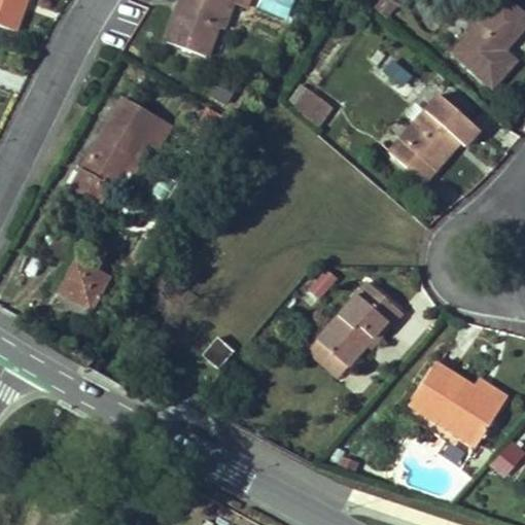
[(0,0),(0,23),(15,29),(24,5),(21,4),(22,0),(0,0)]
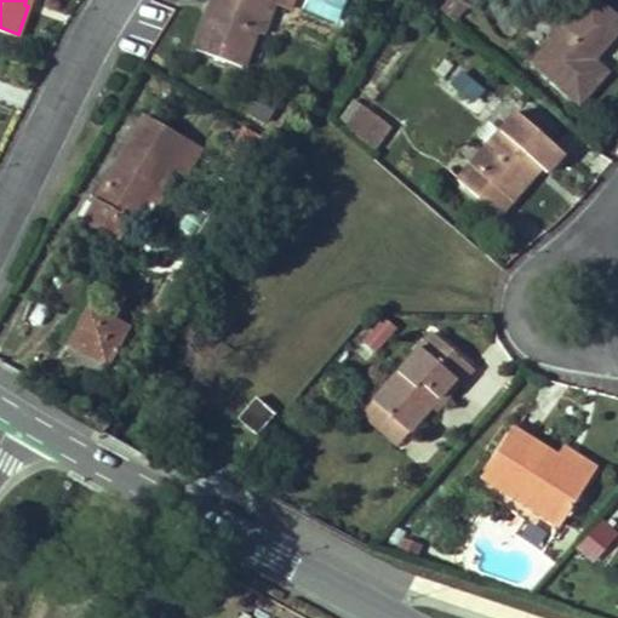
[(258,29),(269,0),(217,0),(200,46),(245,63),(258,29)]
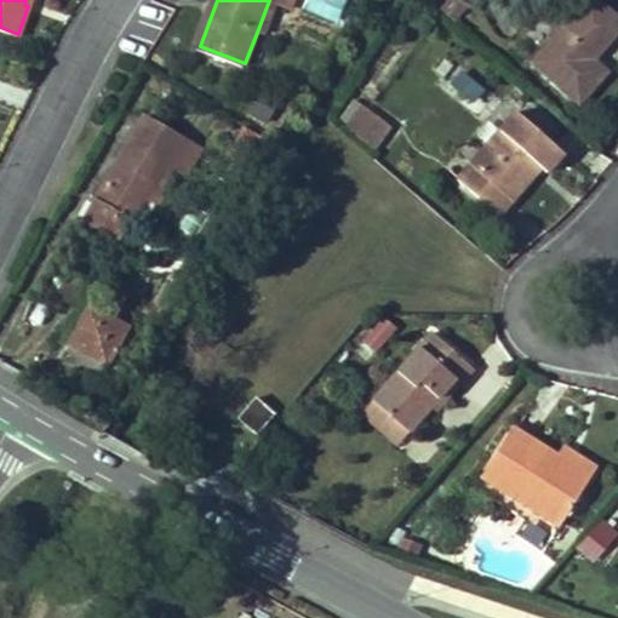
[(269,0),(258,29),(265,32),(278,0),(269,0)]
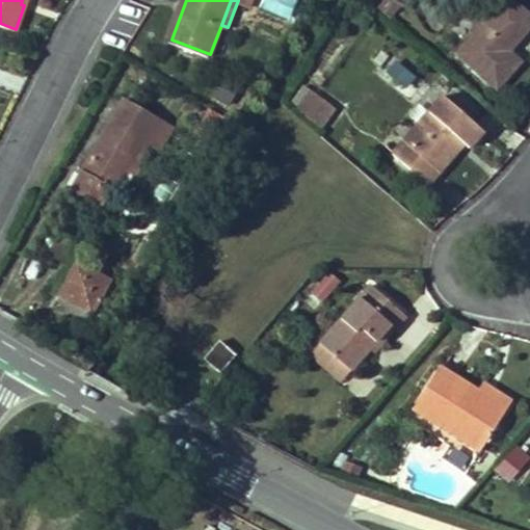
[(260,0),(258,5),(289,20),(297,0),(260,0)]
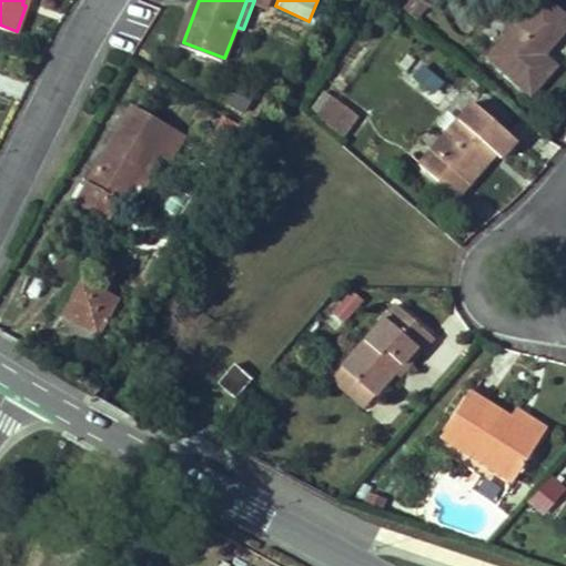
[(406,9),(413,0),(407,0),(403,6),(406,9)]
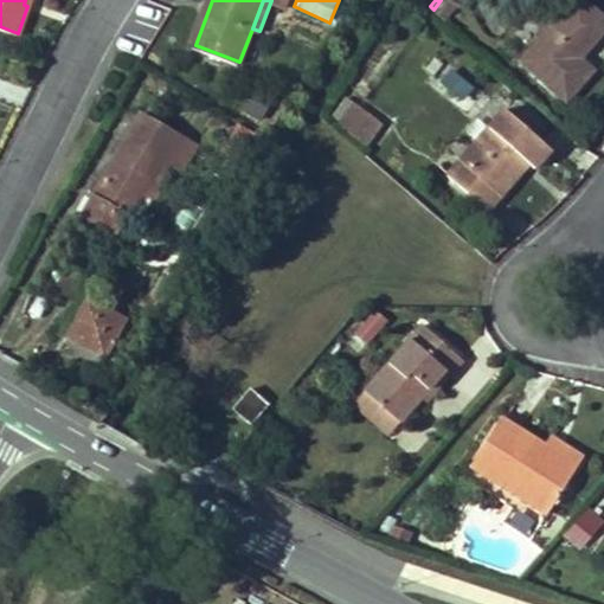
[(441,0),(434,10),(444,19),(458,2),(456,0),(441,0)]
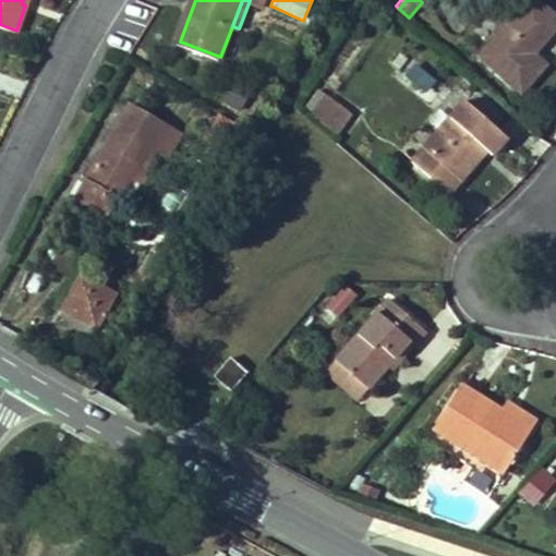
[(547,65),(534,55),(555,28),(555,14),(539,0),(532,0),(484,56),(524,92),(547,65)]
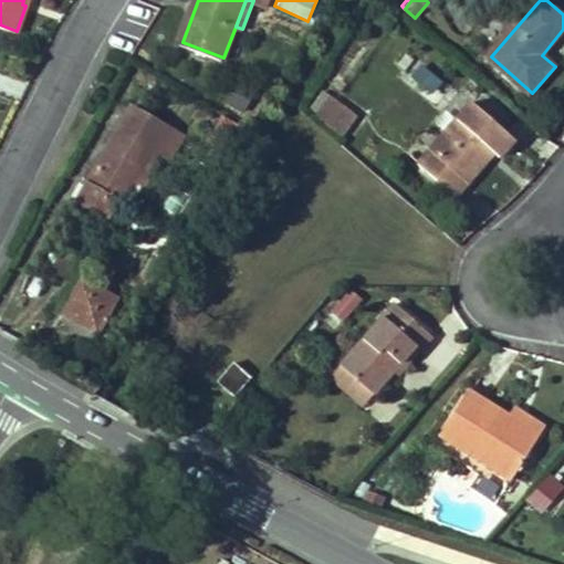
[(436,98),(450,84),(424,60),(410,74),(436,98)]
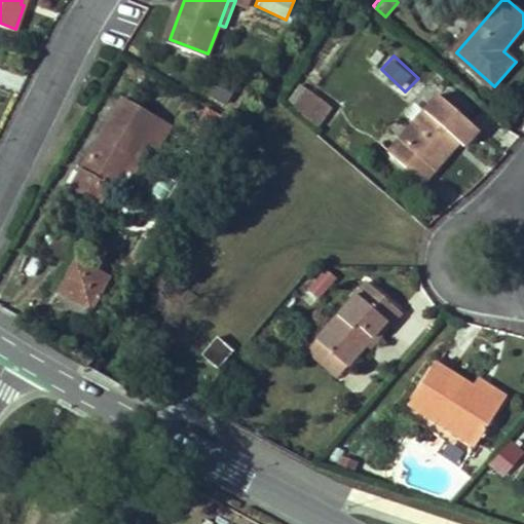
[(309,119),(325,99),(308,87),(294,109),(309,119)]
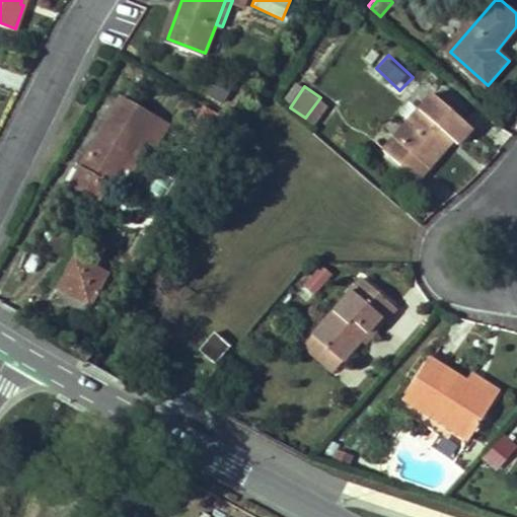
[(422,159),(447,132),(456,140),(459,143),(472,127),(434,92),(385,148),(421,179),(431,168),(422,159)]
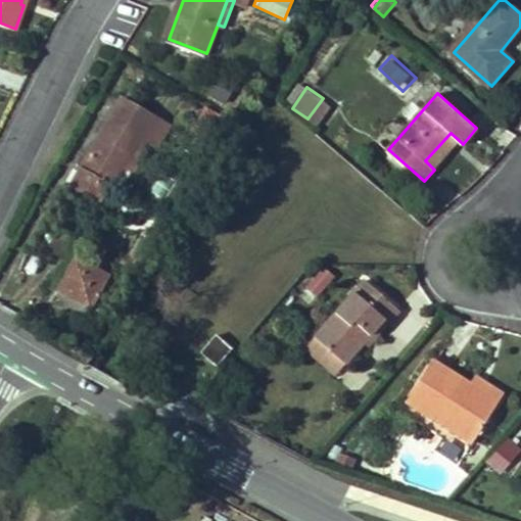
[(117,123),(132,98),(127,95),(112,120),(117,123)]
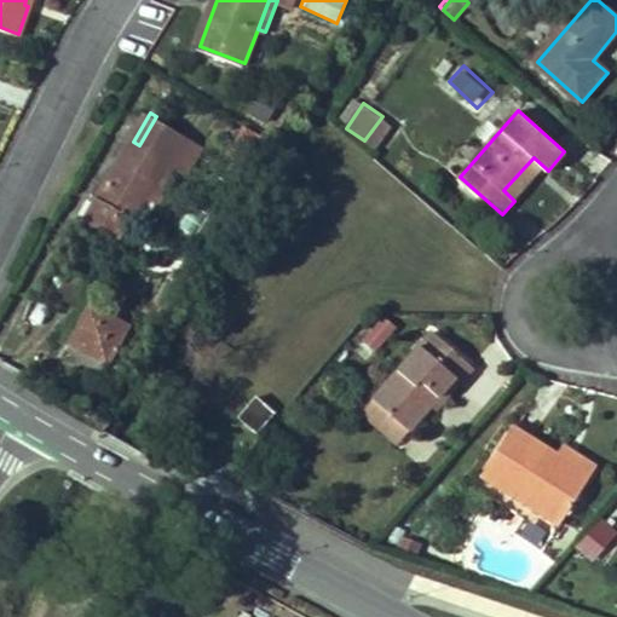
[(139,215),(169,163),(178,168),(186,173),(203,143),(156,116),(139,145),(133,142),(99,199),(137,220),(139,215)]
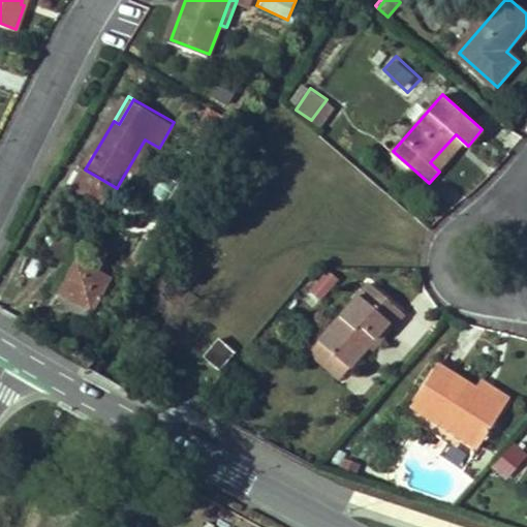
[(327,99),(311,120),(320,127),(336,107),(327,99)]
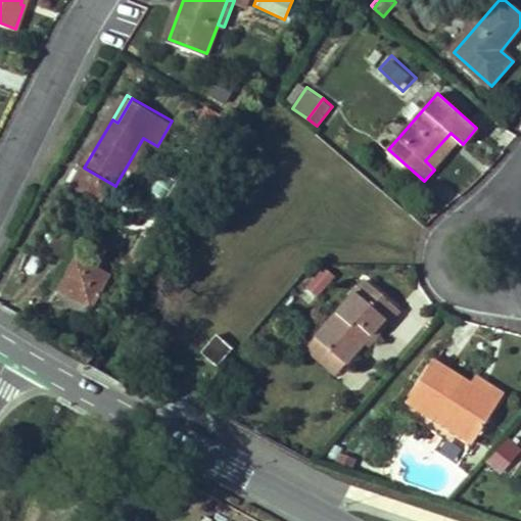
[(425,160),(434,170),(460,141),(451,133),(425,160)]
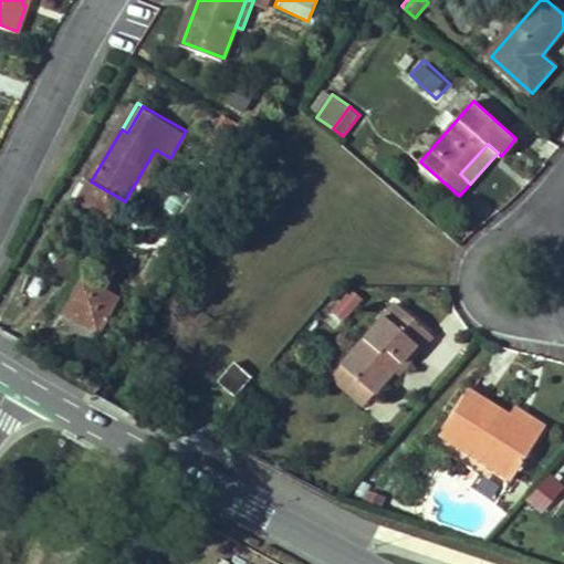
[(155,149),(127,197),(135,200),(163,154),(155,149)]
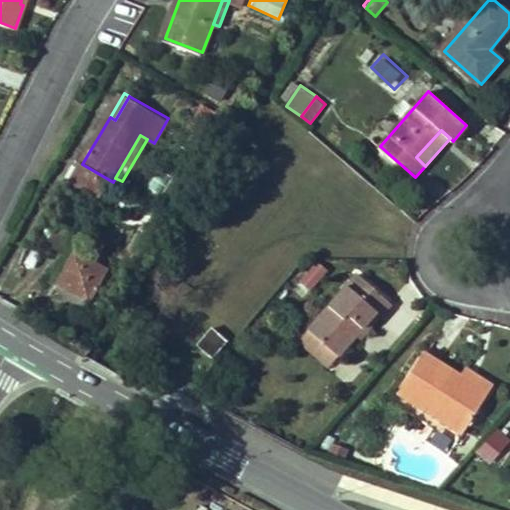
[(61,223),(47,247),(63,256),(77,232),(61,223)]
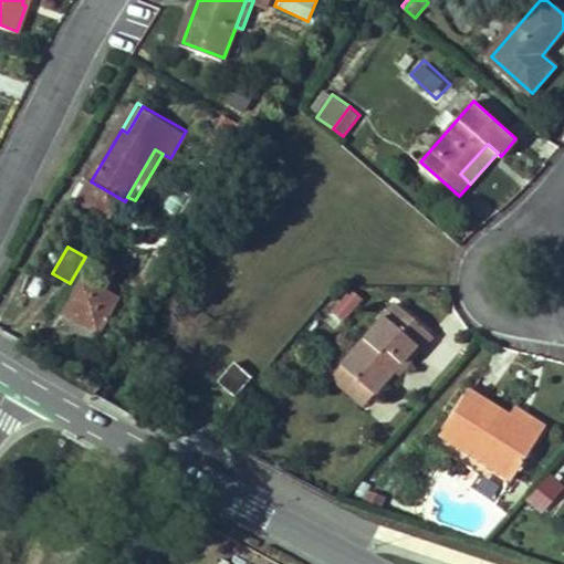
[(85,279),(66,313),(98,332),(117,298),(85,279)]
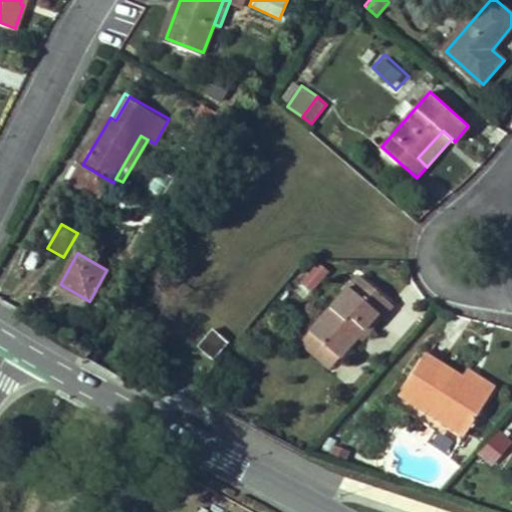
[(303,278),(314,289),(331,271),(321,260),(303,278)]
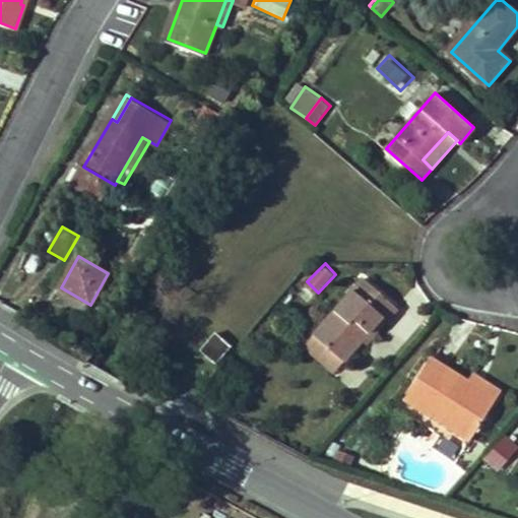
[(380,318),(384,322),(396,308),(363,278),(314,334),(342,361),(360,339),(380,318)]
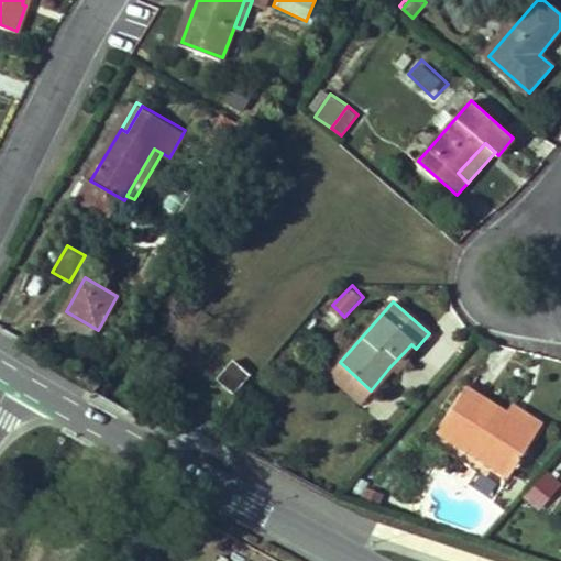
[(411,344),(389,367),(395,373),(416,349),(411,344)]
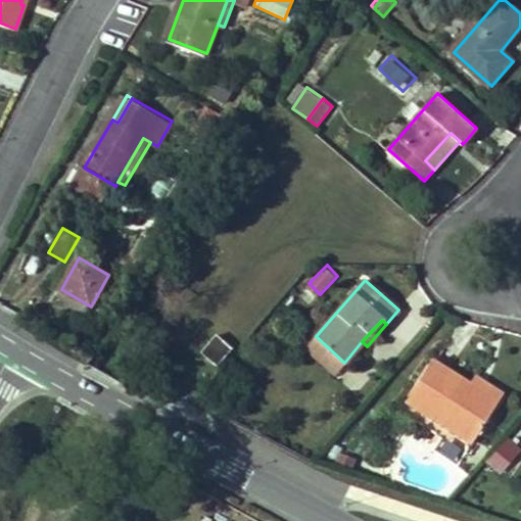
[(202,351),(218,365),(232,348),(218,335),(202,351)]
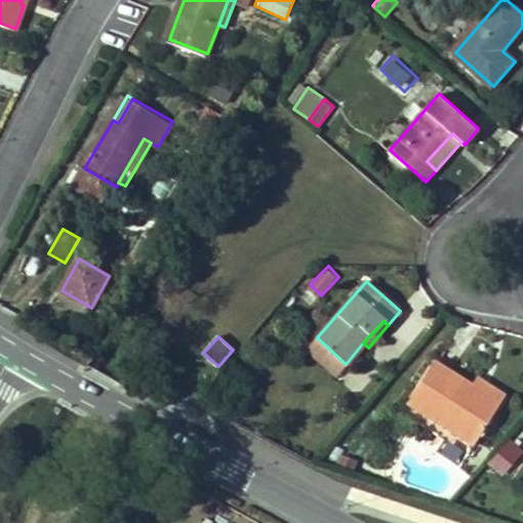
[(346,364),(317,337),(308,348),(337,373),(346,364)]
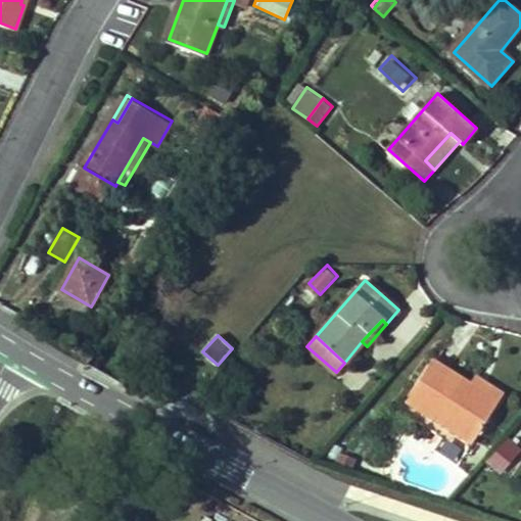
[(409,401),(473,442),(499,403),(472,385),(435,362),(409,401)]
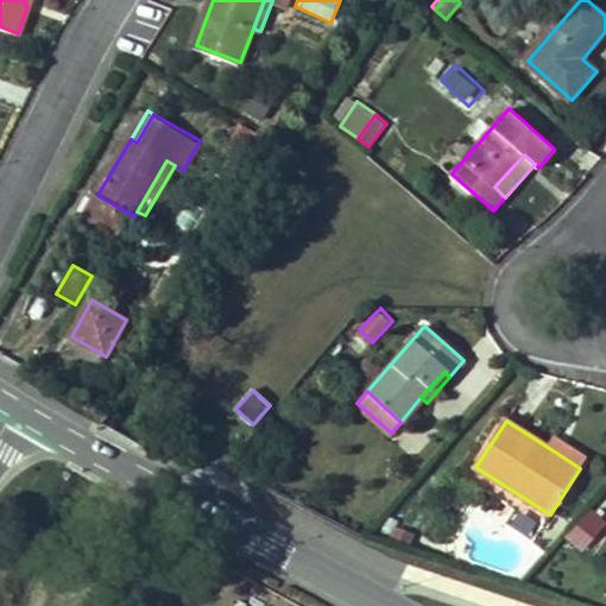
[(587,458),(556,436),(549,448),(580,468),(587,458)]
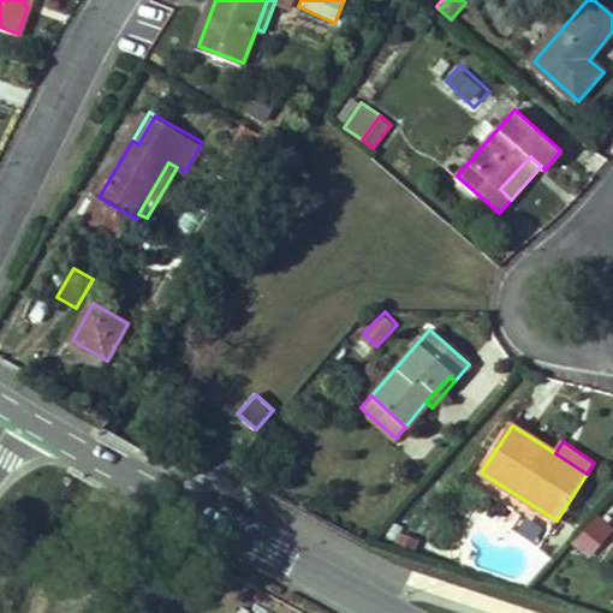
[(596,513),(590,521),(606,535),(612,528),(596,513)]
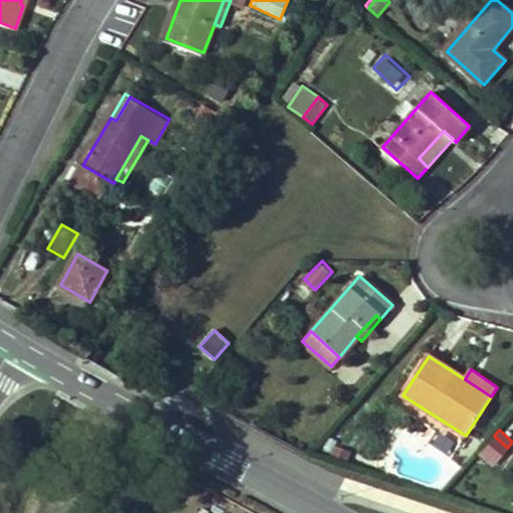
[(507,448),(494,436),(485,447),(498,458),(507,448)]
